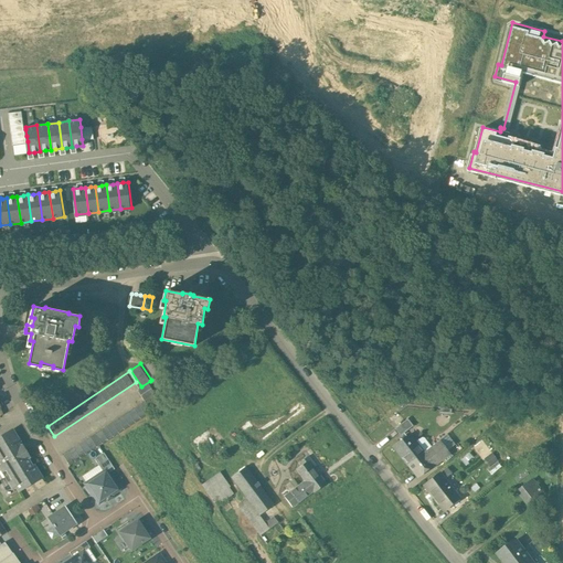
[(161,397),(150,381),(141,386),(139,389),(146,400),(150,404),(161,397)]
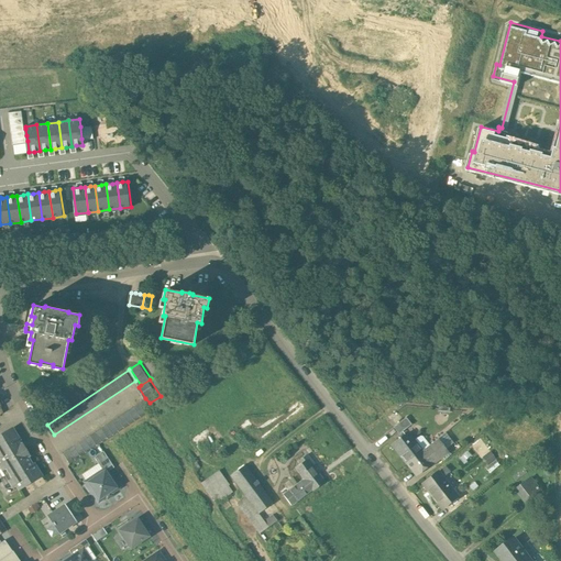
[(145,398),(65,452),(72,462),(153,408),(150,403),(145,398)]
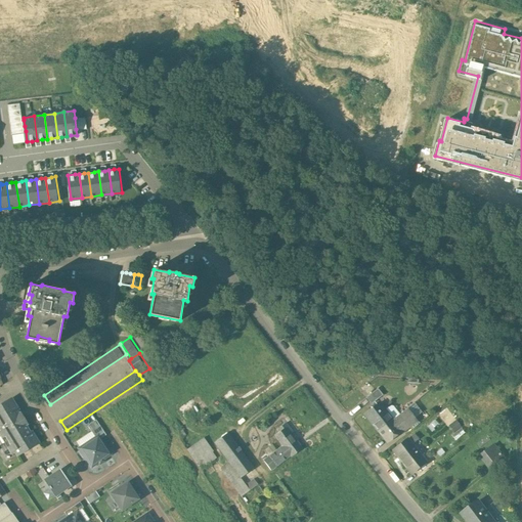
[(380,387),(367,396),(371,399),(373,402),(385,393),(380,387)]
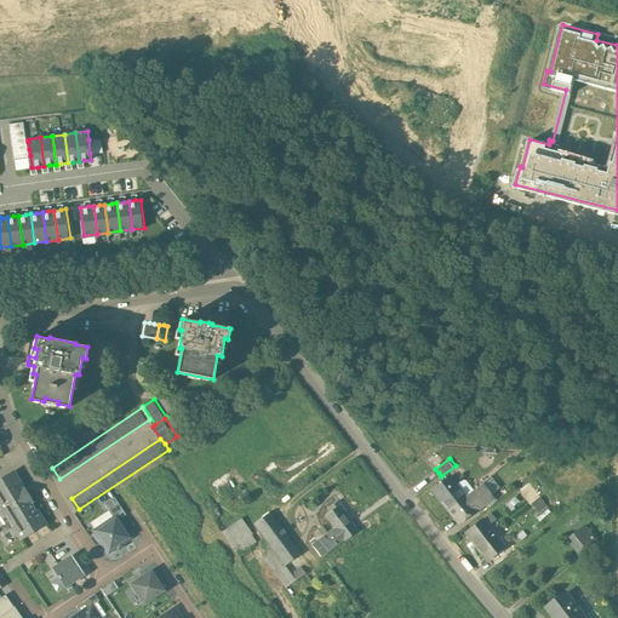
[(13,471),(0,480),(0,499),(1,503),(24,488),(22,484),(24,482),(21,475),(17,478),(13,471)]
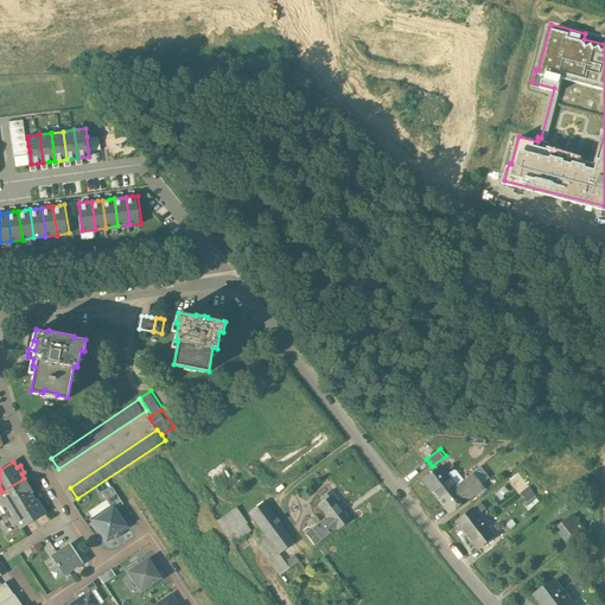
[(458,483),(443,463),(435,469),(422,478),(439,498),(458,483)]
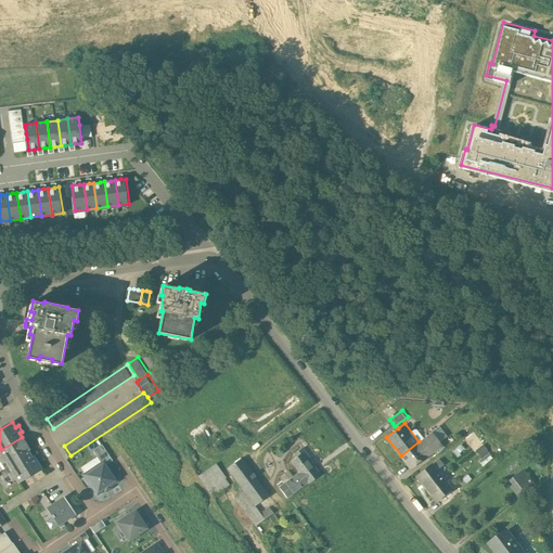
[(419,441),(401,455),(411,468),(429,454),(444,444),(434,431),(419,441)]
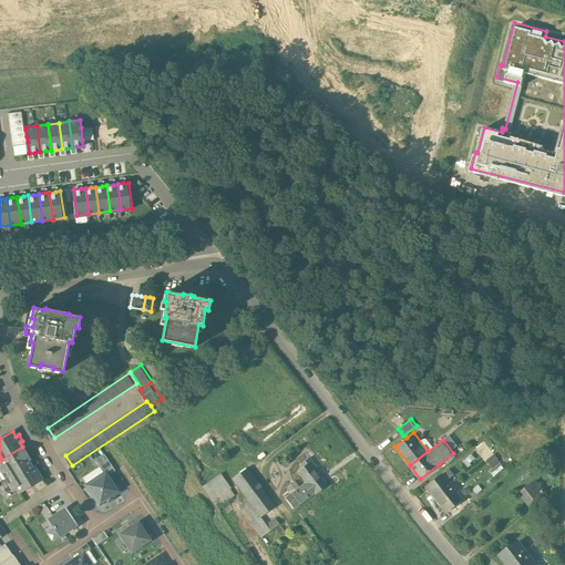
[(22,447),(1,460),(4,465),(2,466),(6,473),(9,471),(11,475),(32,462),(30,459),(31,458),(29,454),(30,453),(27,448),(24,450),(22,447)]
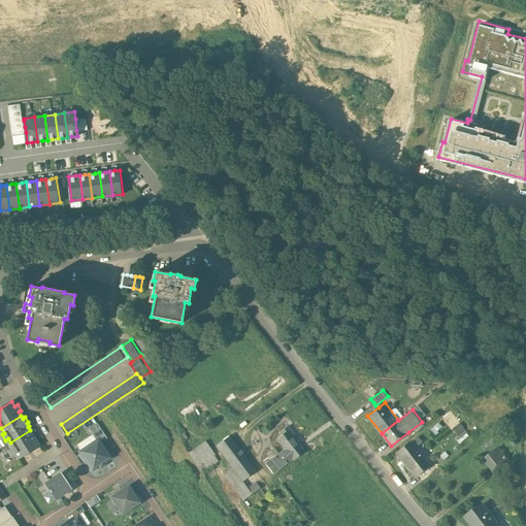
[(281,431),(283,433),(287,440),(294,434),(296,433),(289,425),(281,431)]
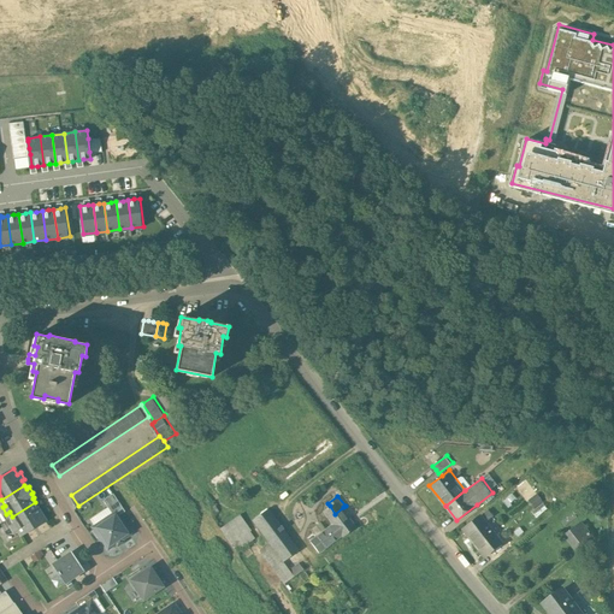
[(35,502),(12,517),(16,521),(12,524),(16,530),(19,527),(23,533),(47,519),(40,506),(37,507),(35,502)]
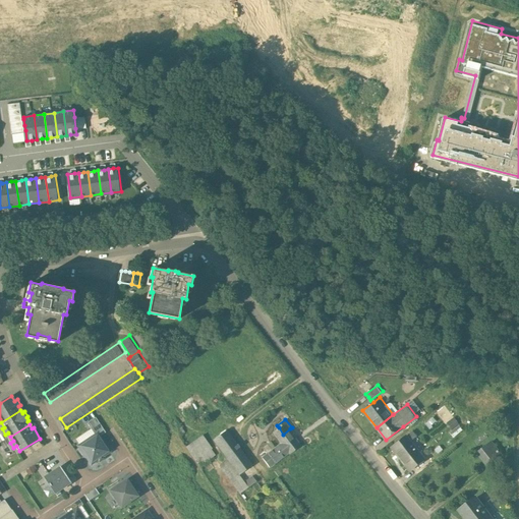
[(230,458),(240,473),(254,463),(229,427),(215,438),(230,458)]
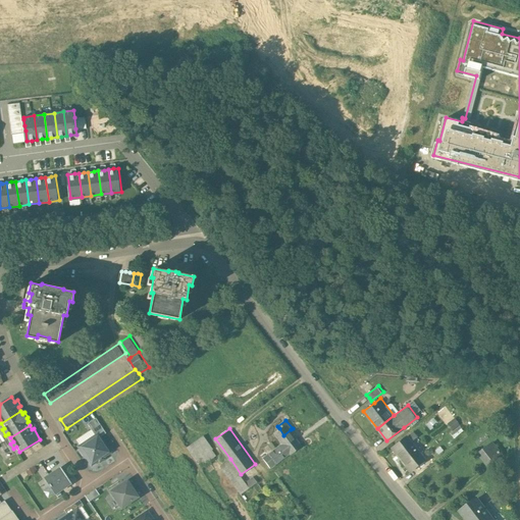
[(283,443),(264,457),(272,467),(291,453),(291,454),(303,445),(291,429),(283,435),(279,428),(275,431),(283,443)]
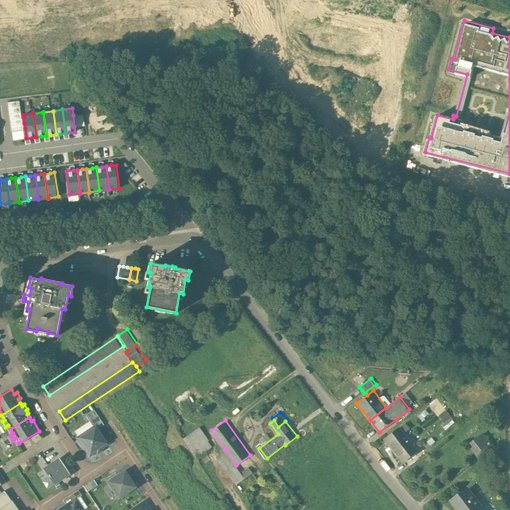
[(110,442),(98,424),(79,436),(92,455),(110,442)]
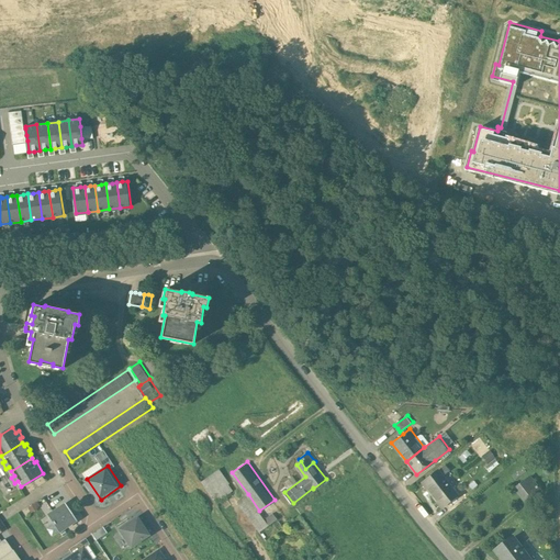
[(220,467),(201,480),(216,502),(235,489),(220,467)]
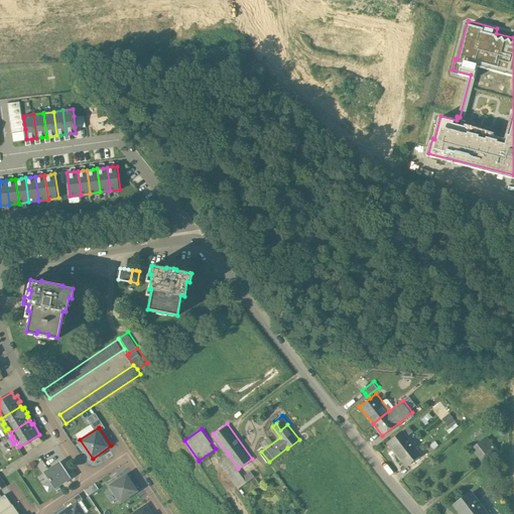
[(403,428),(387,441),(395,453),(406,466),(422,454),(403,428)]
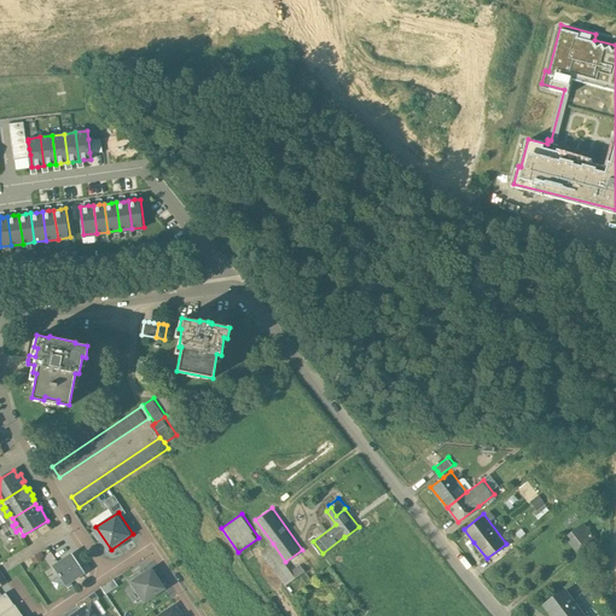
[(600,541),(585,523),(568,536),(569,536),(583,555),(582,555),(583,556),(600,541)]
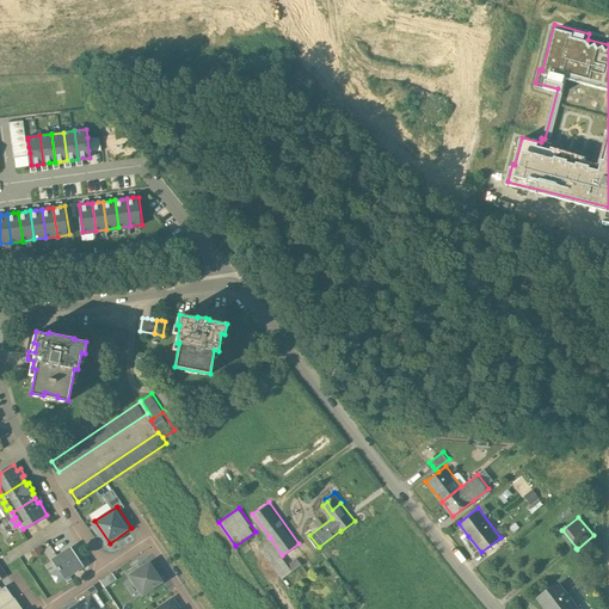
[(282,555),(270,537),(260,545),(283,577),(294,570),(282,555)]
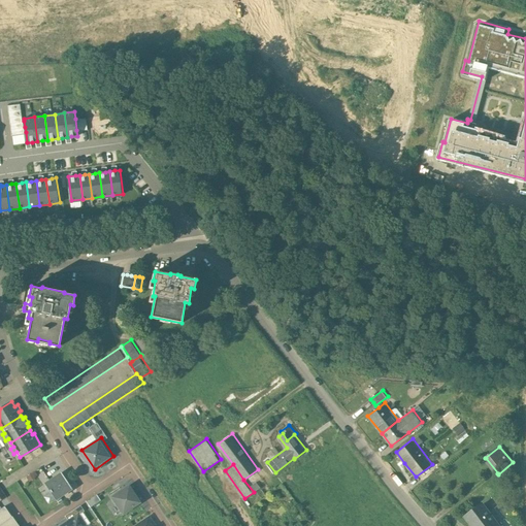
[(62,472),(47,482),(58,498),(72,488),(62,472)]
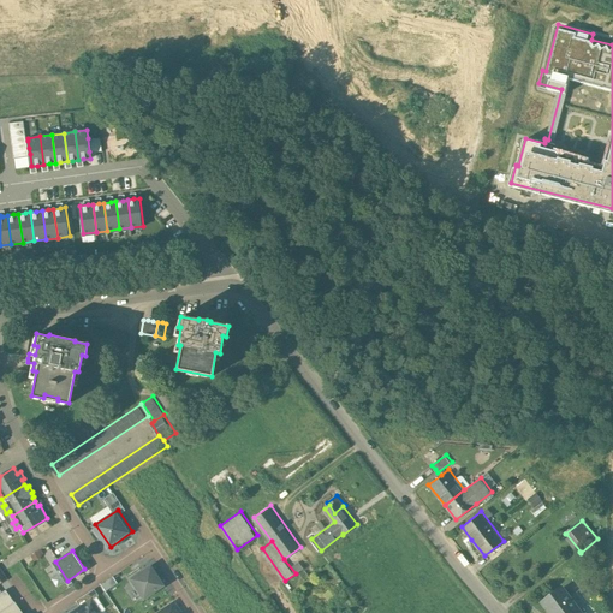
[(152,565),(132,578),(146,597),(165,584),(152,565)]
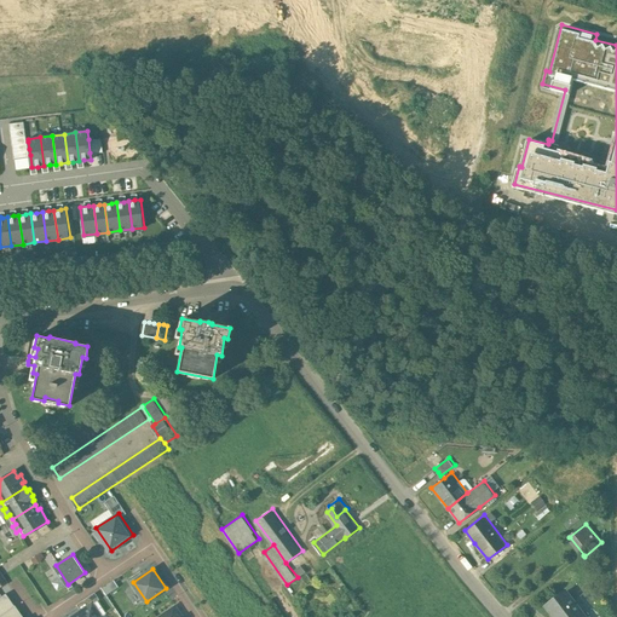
[(110,582),(103,587),(108,594),(120,586),(119,584),(115,578),(110,582)]
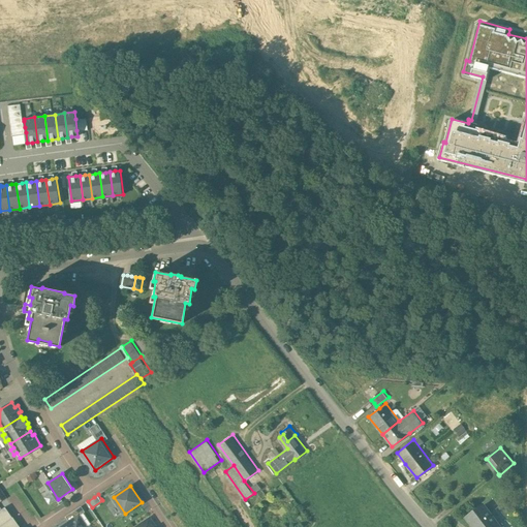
[(504,526),(486,502),(466,517),(473,526),(504,526)]
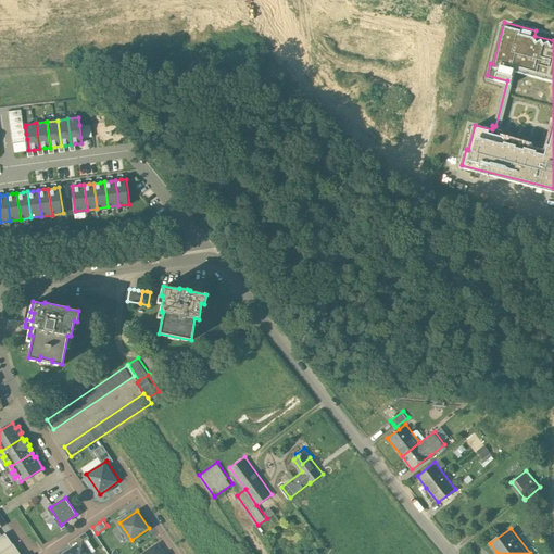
[(87,531),(71,542),(74,548),(84,541),(90,537),(87,531)]
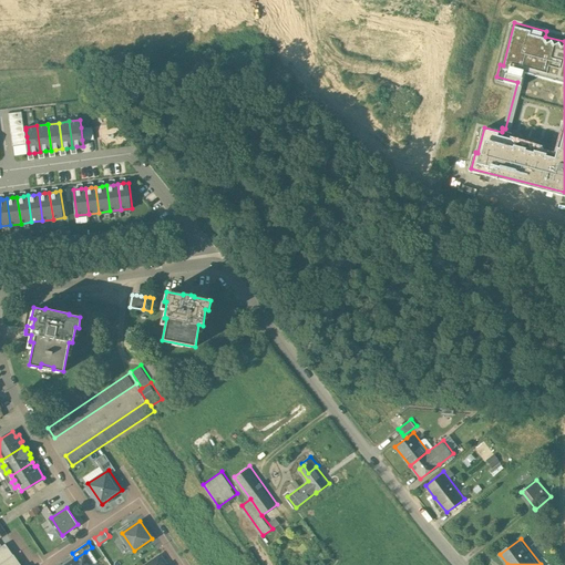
[(85,552),(75,558),(64,564),(92,564),(94,564),(85,552)]
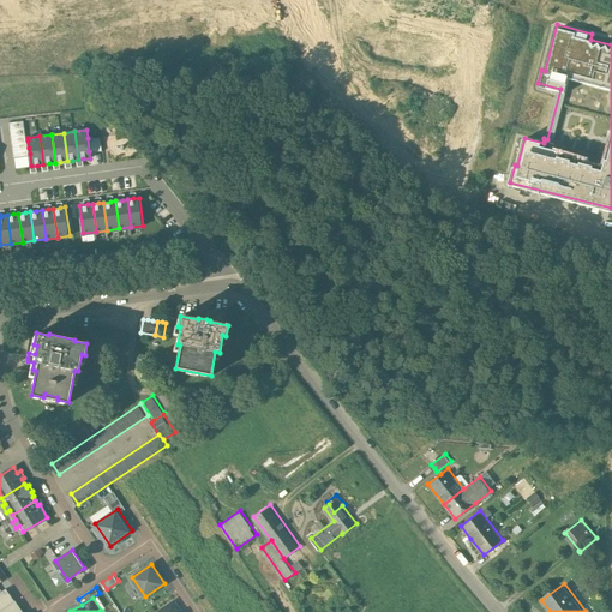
[(183,611),(175,600),(157,611),(183,611)]
